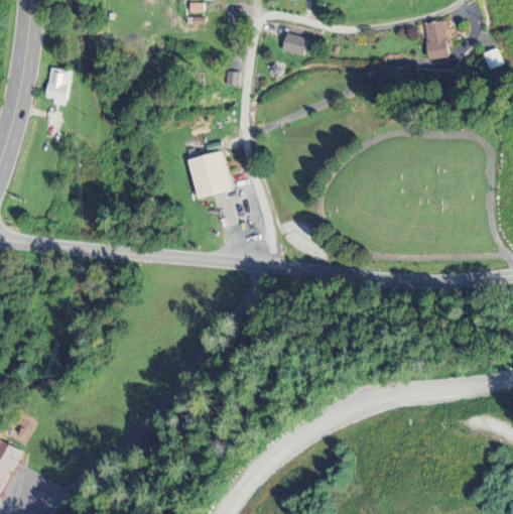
[(441,20),(423,24),(429,59),(449,56),(441,20)]
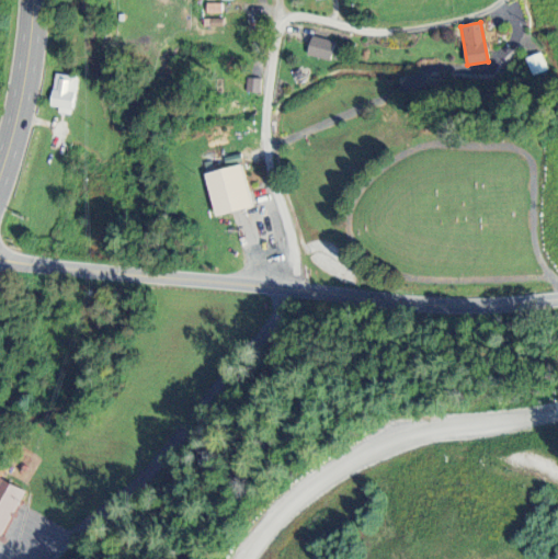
[(306,55),(328,60),(333,42),(311,35),(306,55)]
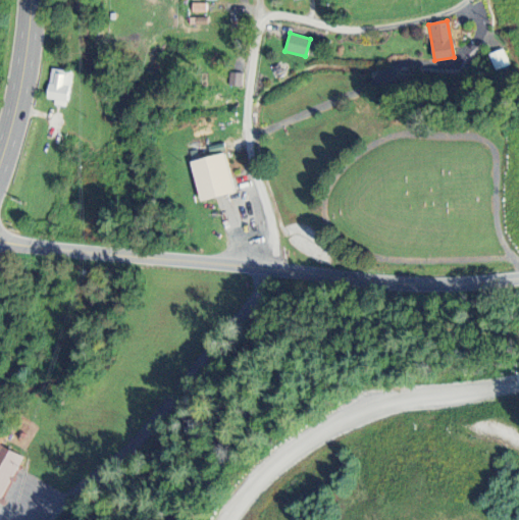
[(508,64),(502,48),(487,54),(494,69),(508,64)]
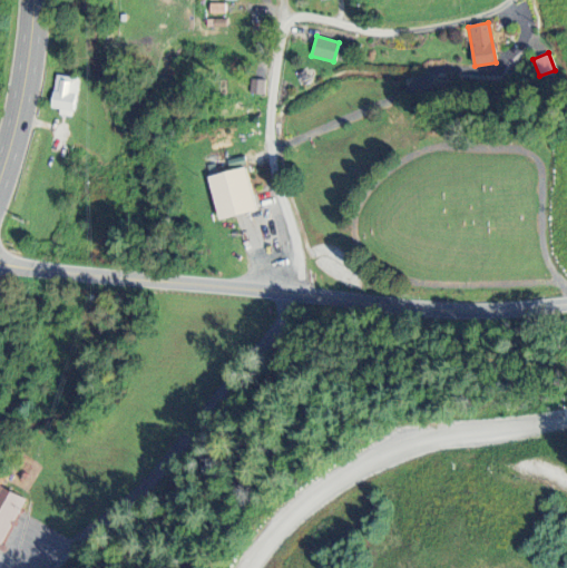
[(50,107),(58,108),(58,115),(74,116),(77,77),(54,75),(50,107)]
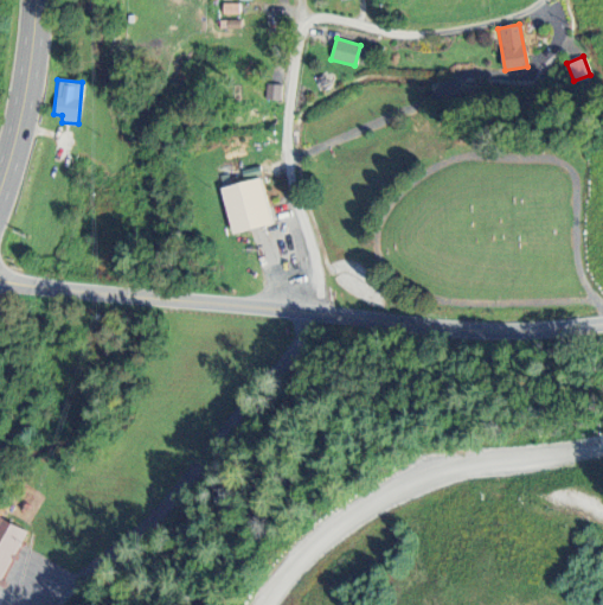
[(220,188),(232,234),(271,224),(260,178),(220,188)]
